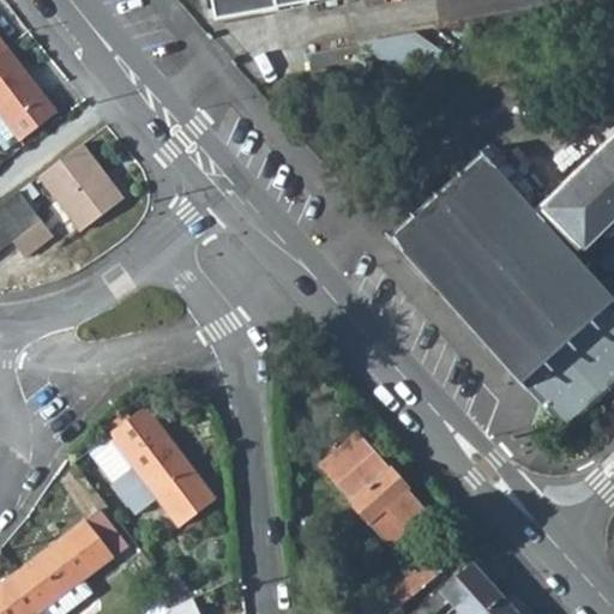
[(216,0),(221,19),(318,0),(216,0)]
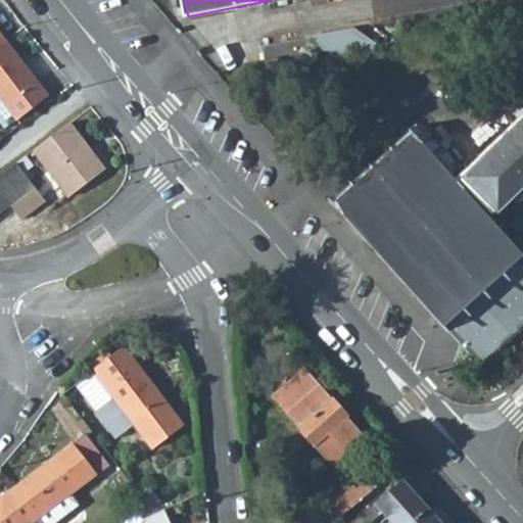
[(325,50),(345,58),(351,45),(370,53),(376,39),(337,22),(325,50)]
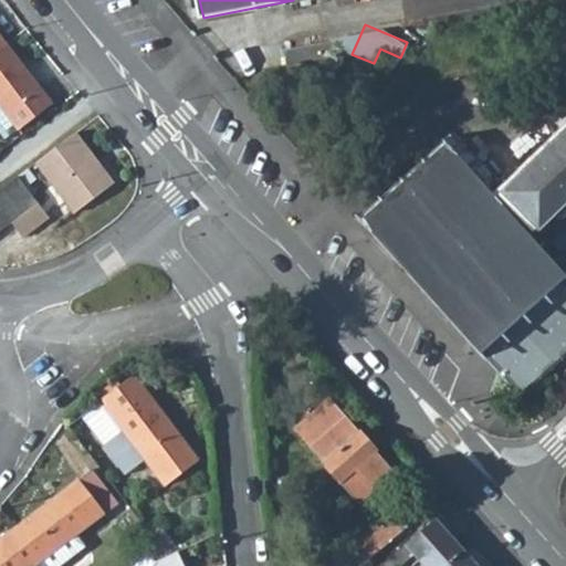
[(0,104),(18,127),(50,103),(4,42),(0,45),(0,104)]
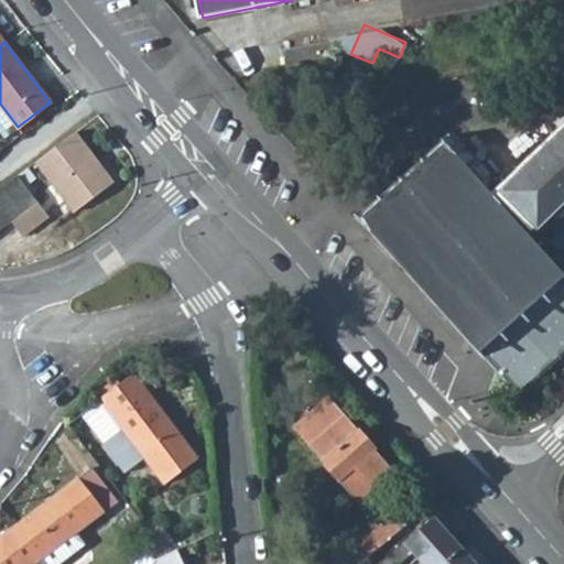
[(38,161),(76,210),(115,181),(76,130),(38,161)]
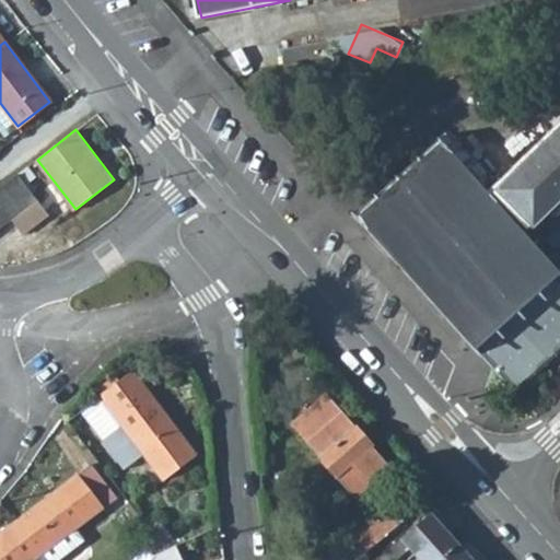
[(559,129),(498,190),(532,225),(559,198),(559,129)]
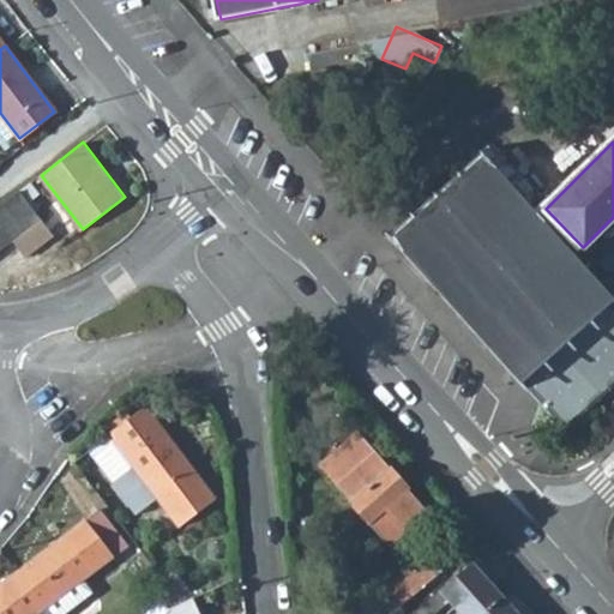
[(589,265),(485,154),(393,240),(536,391),(537,390),(571,426),(613,385),(613,290),(601,278),(589,265)]
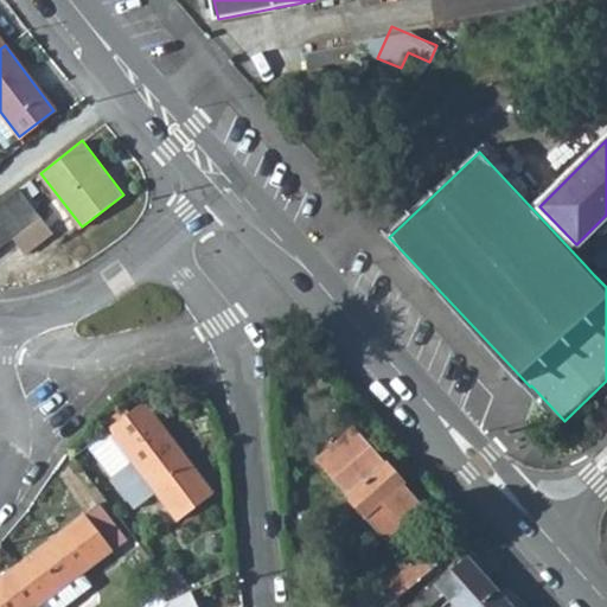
[(18,190),(4,202),(25,229),(39,218),(18,190)]
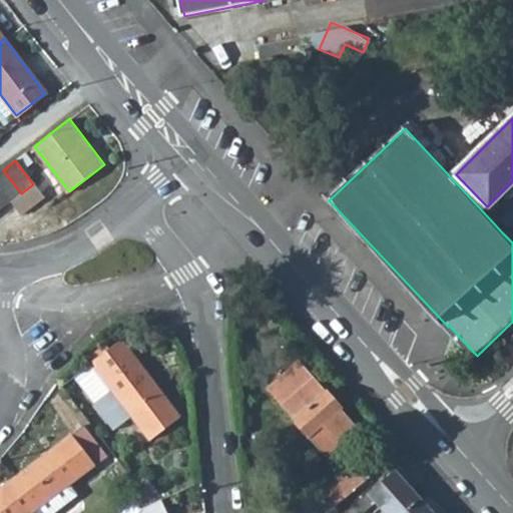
[(21,193),(3,170),(0,171),(0,190),(9,202),(21,193)]
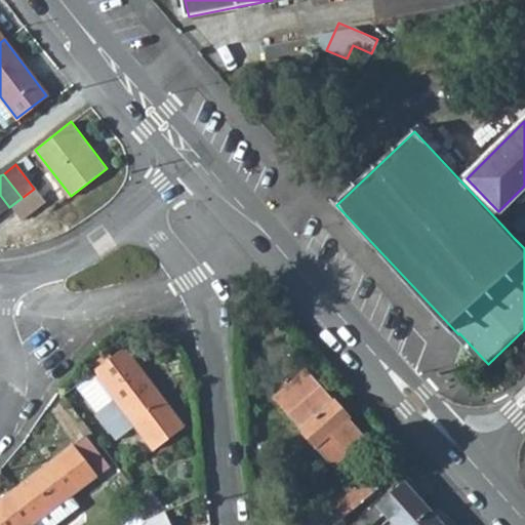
[(22,198),(9,207),(19,223),(45,203),(34,189),(22,198)]
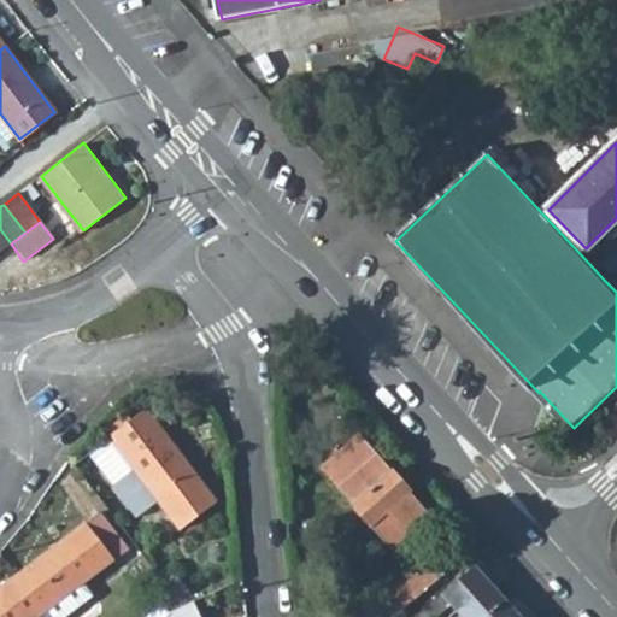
[(0,252),(11,244),(0,229),(0,252)]
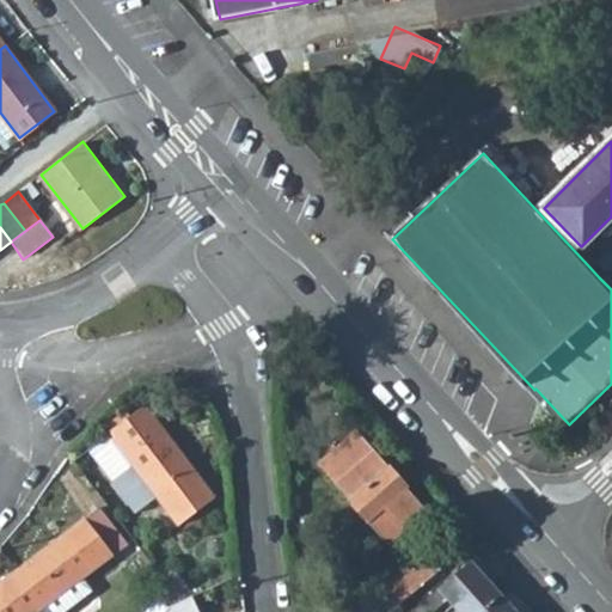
[(215,496),(146,407),(87,453),(135,513),(157,496),(178,525),(215,496)]
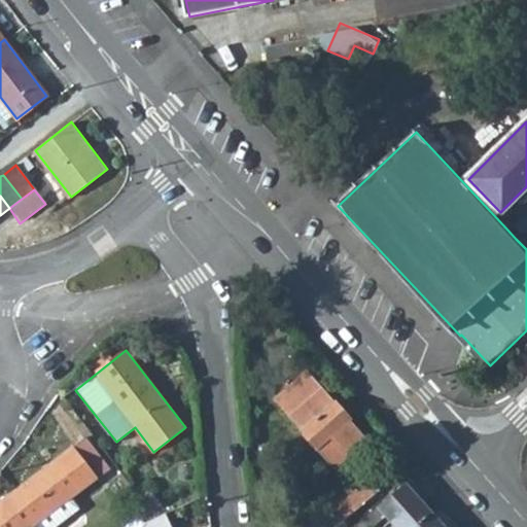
[(350,419),(309,371),(273,400),(335,468),(365,441),(348,421),(350,419)]
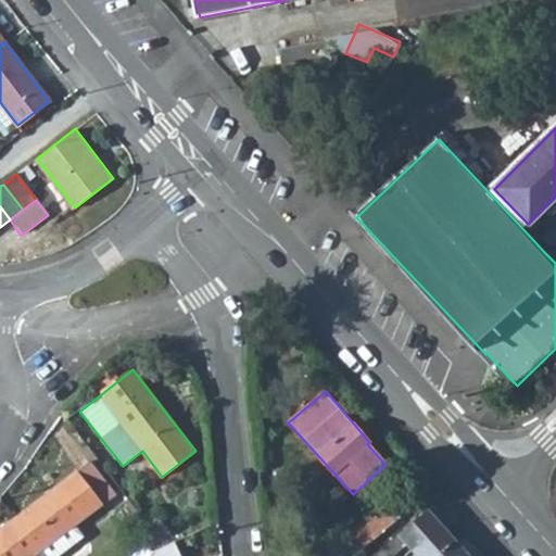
[(114,494),(88,462),(14,517),(45,555),(60,555),(80,540),(71,527),(114,494)]
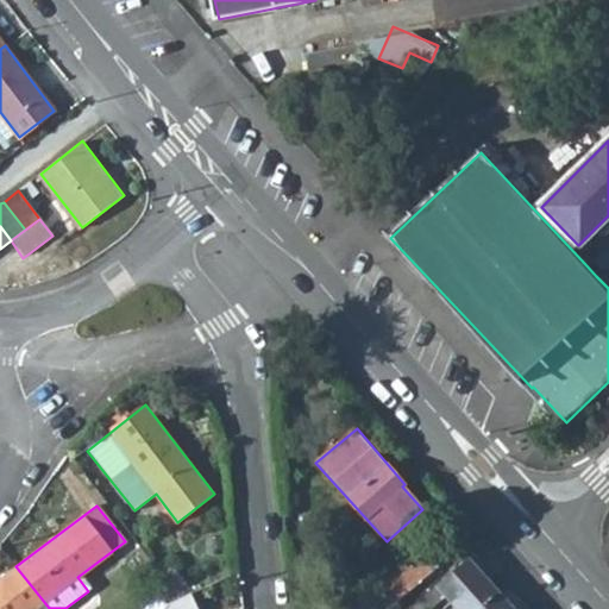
[(422,547),(372,590),(388,608),(439,566),(422,547)]
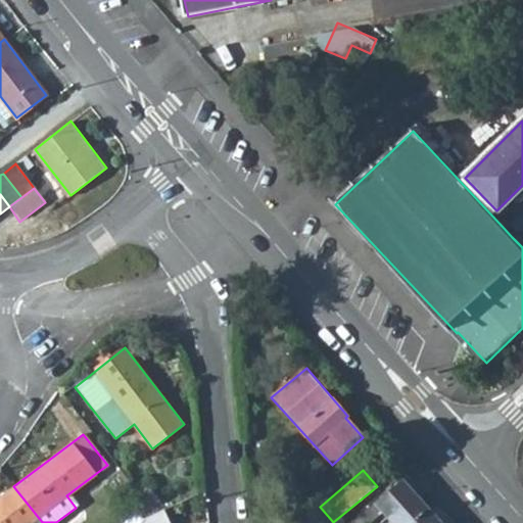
[(439,522),(402,479),(373,505),(380,515),(382,512),(391,522),(439,522)]
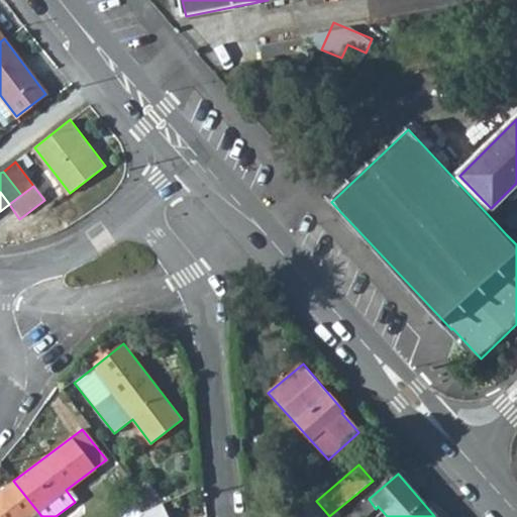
[(0,516),(41,516),(13,481),(0,491),(0,516)]
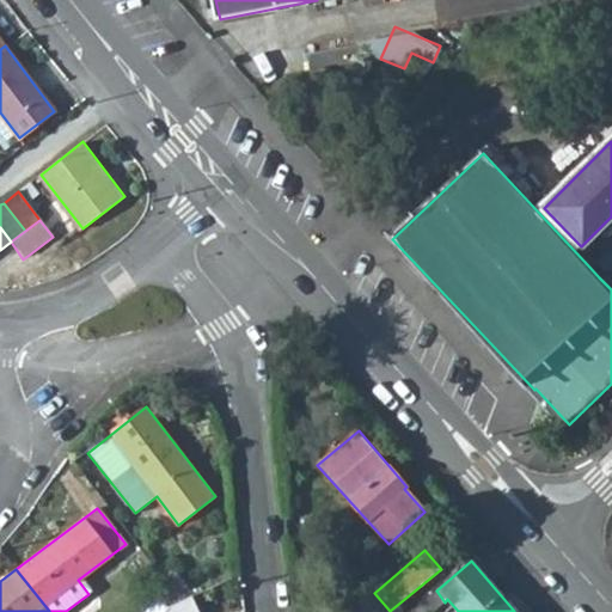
[(433,611),(445,603),(436,591),(410,611),(433,611)]
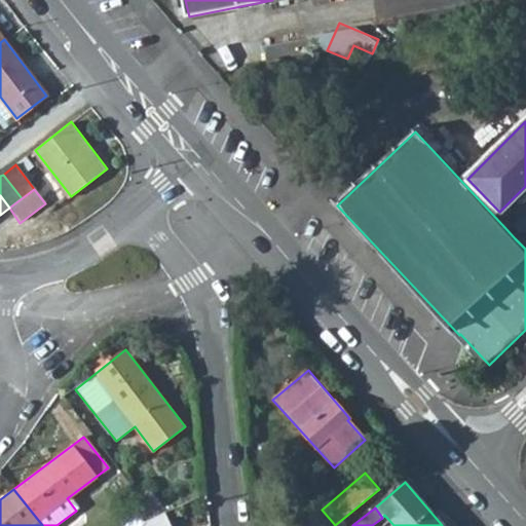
[(170,525),(164,511),(142,520),(137,525),(170,525)]
